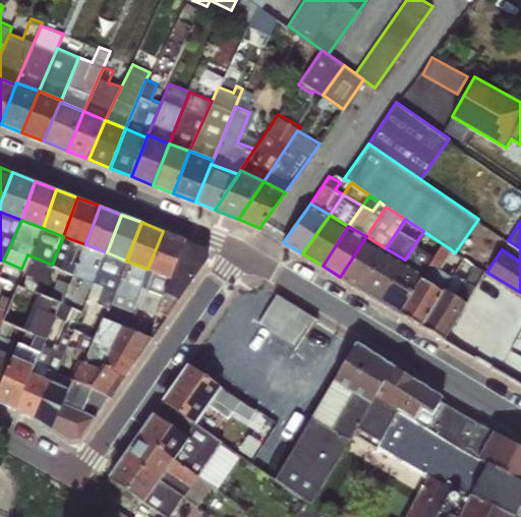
[(170,278),(184,239),(163,231),(148,269),(170,278)]
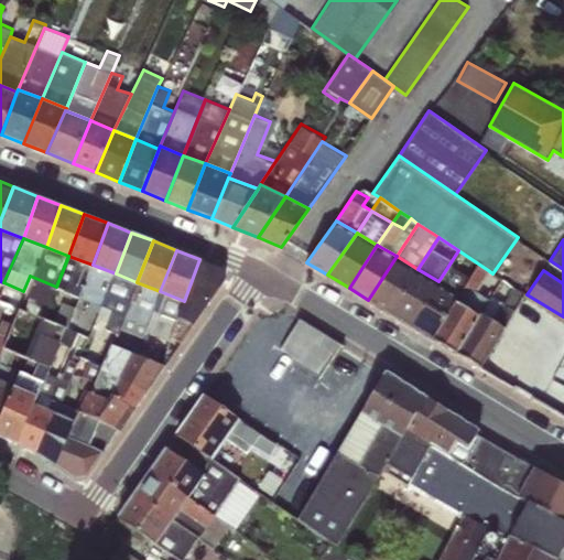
[(478,264),(458,250),(438,281),(461,293),(478,264)]
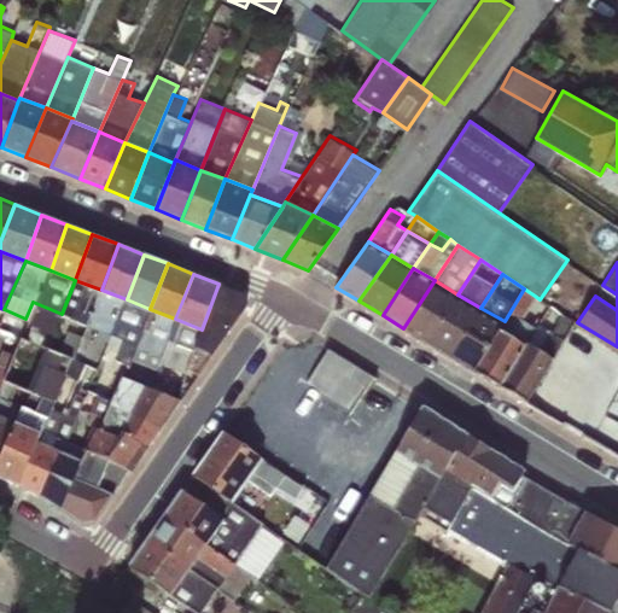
[(101,290),(75,280),(62,314),(53,333),(47,346),(74,358),(86,326),(101,290)]
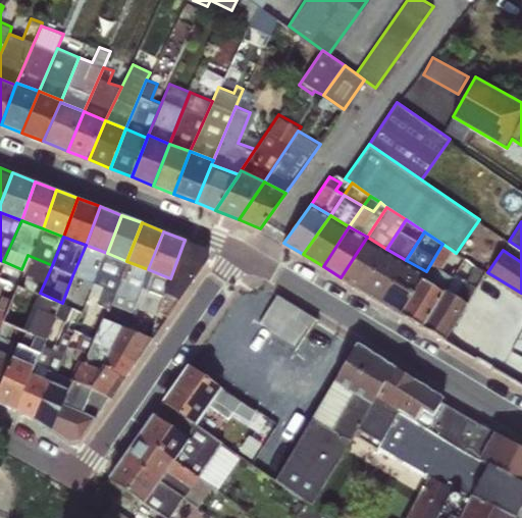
[(360,289),(386,249),(367,237),(341,277),(360,289)]
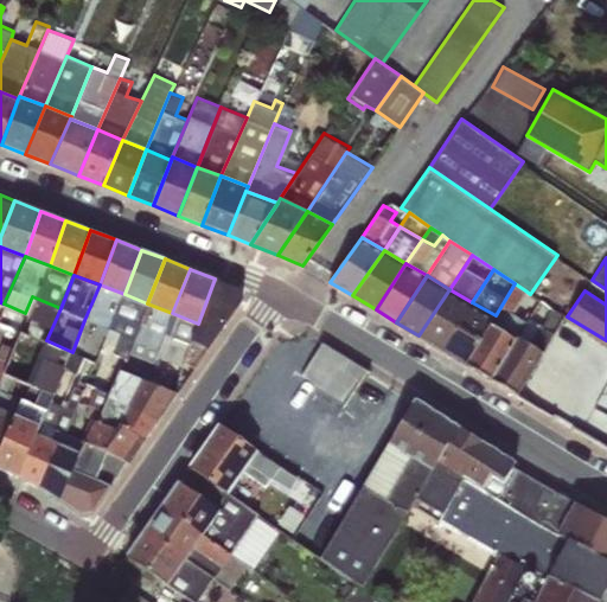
[(198,324),(191,341),(206,350),(242,299),(240,289),(215,279),(198,324)]
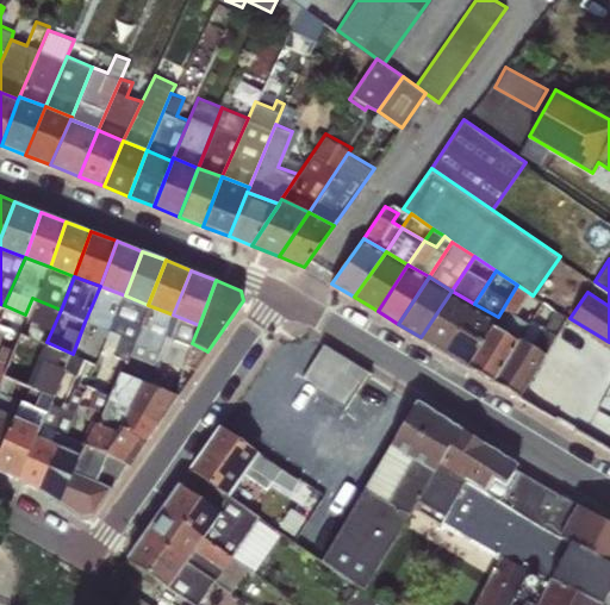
[(517,285),(498,317),(493,325),(520,340),(530,320),(516,313),(528,292),(517,285)]
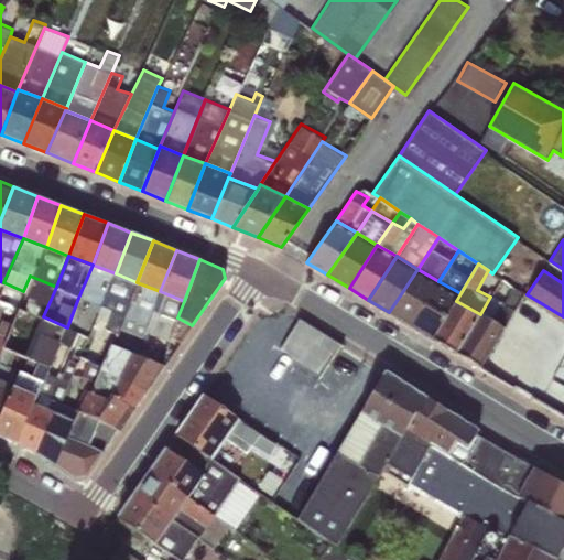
[(116,273),(93,265),(78,298),(67,327),(80,333),(91,301),(101,304),(116,273)]
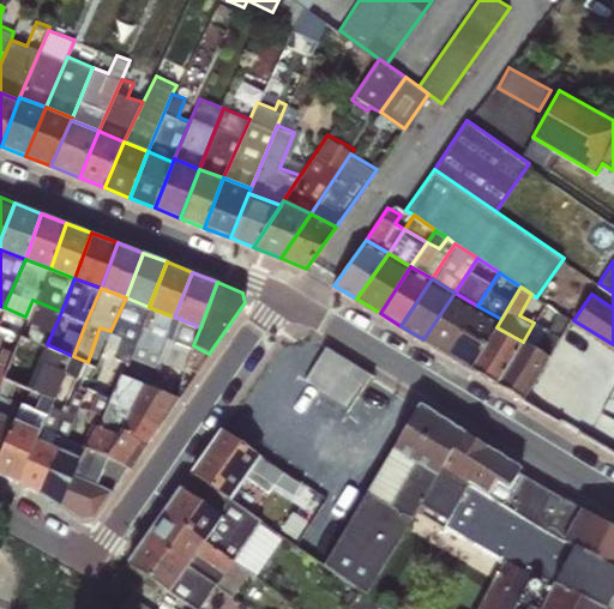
[(423,339),(447,354),(477,306),(455,293),(423,339)]
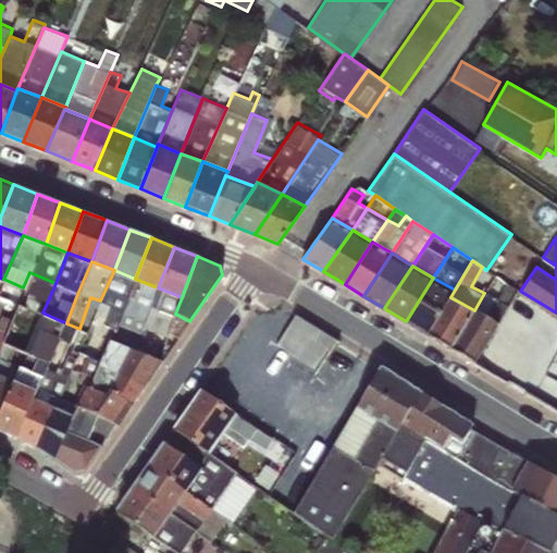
[(135,279),(114,270),(100,300),(97,312),(107,316),(103,323),(116,328),(119,322),(135,279)]
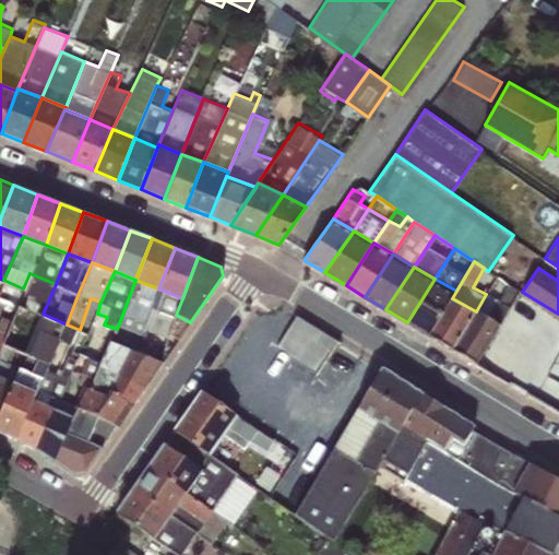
[(407,322),(429,335),(452,298),(456,291),(435,279),(407,322)]
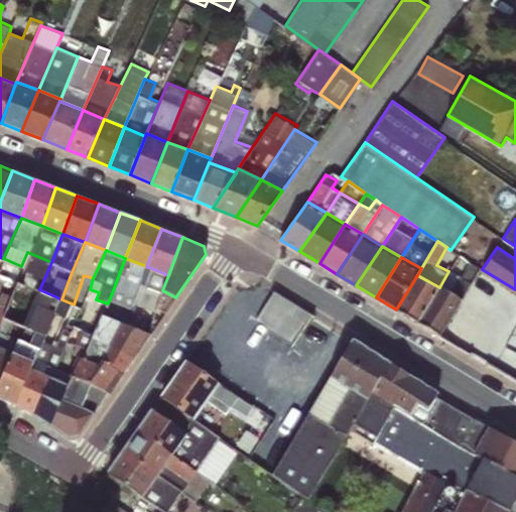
[(146,266),(125,258),(110,298),(131,306),(133,300),(146,266)]
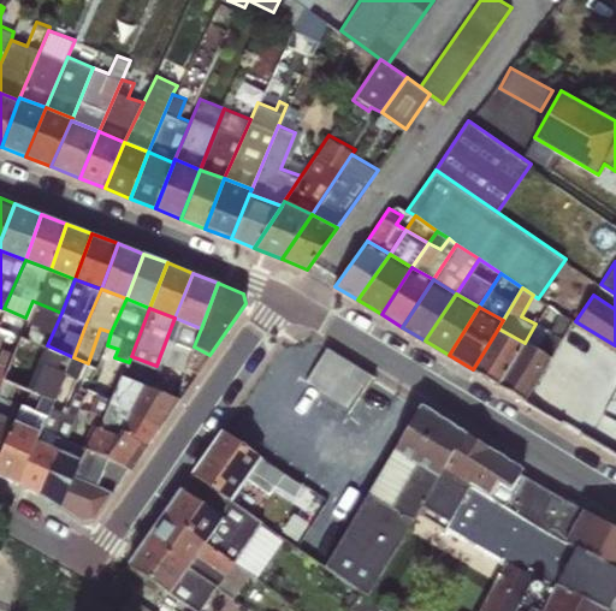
[(615,345),(575,321),(560,312),(549,330),(535,324),(525,343),(551,356),(562,339),(615,371),(615,345)]
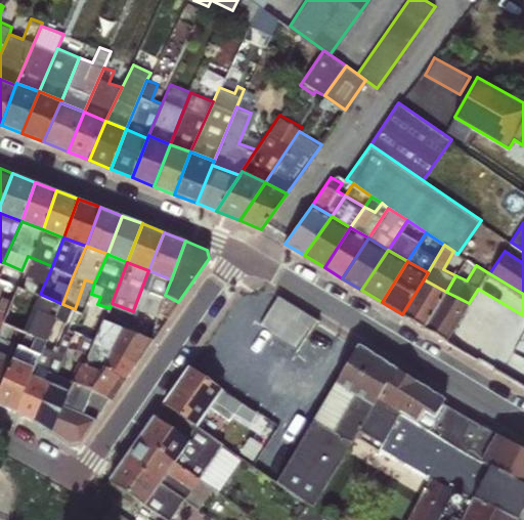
[(171,279),(148,270),(135,305),(158,314),(159,312),(165,295),(171,279)]
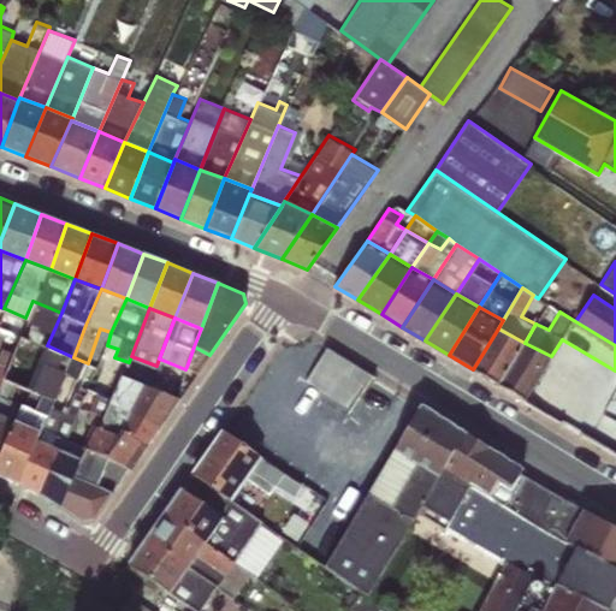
[(36,342),(47,345),(53,332),(41,328),(36,342)]
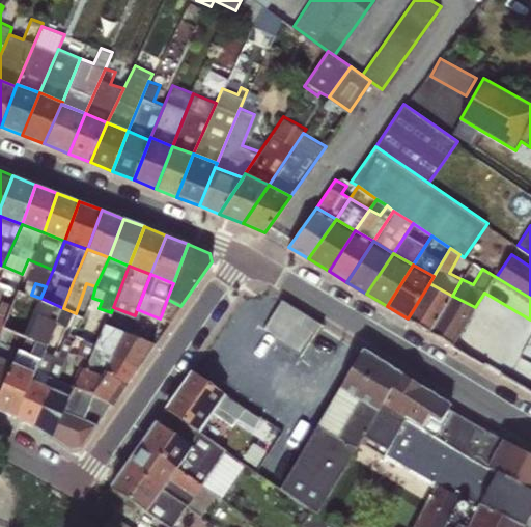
[(431,332),(452,296),(429,283),(408,319),(431,332)]
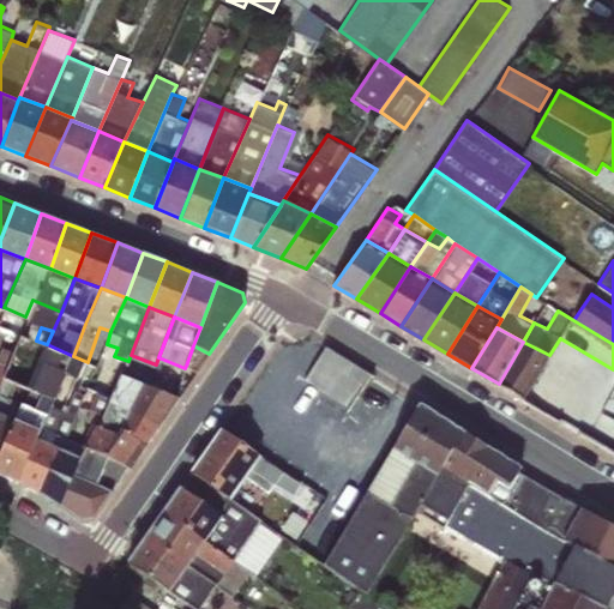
[(0,412),(14,420),(47,344),(36,341),(20,333),(14,351),(0,386),(0,412)]
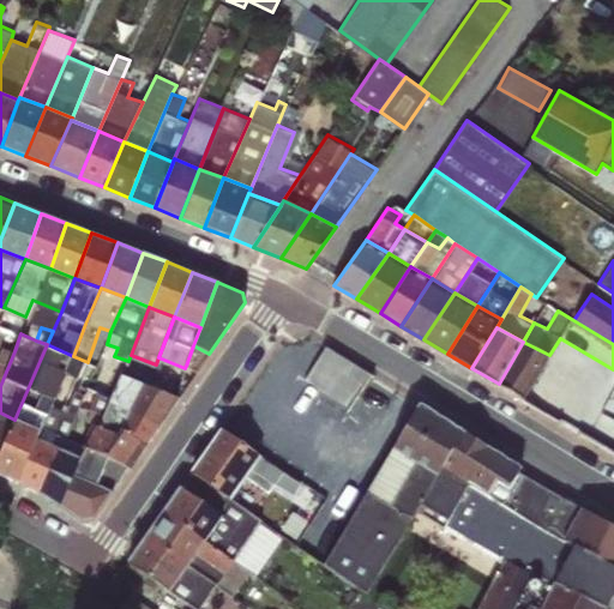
[(549,355),(523,342),(499,384),(523,399),(549,355)]
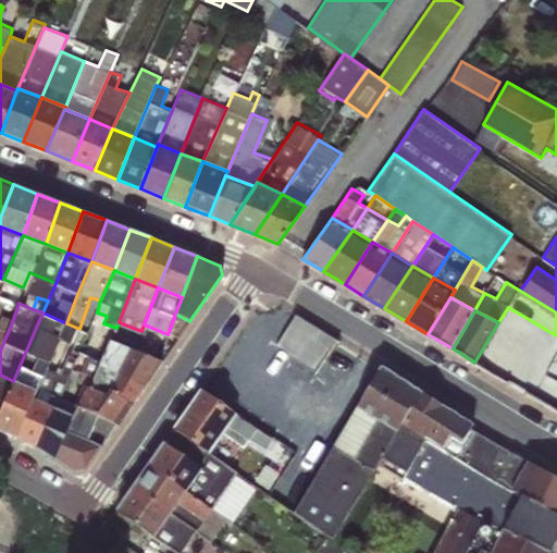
[(66,323),(42,312),(13,381),(36,391),(66,323)]
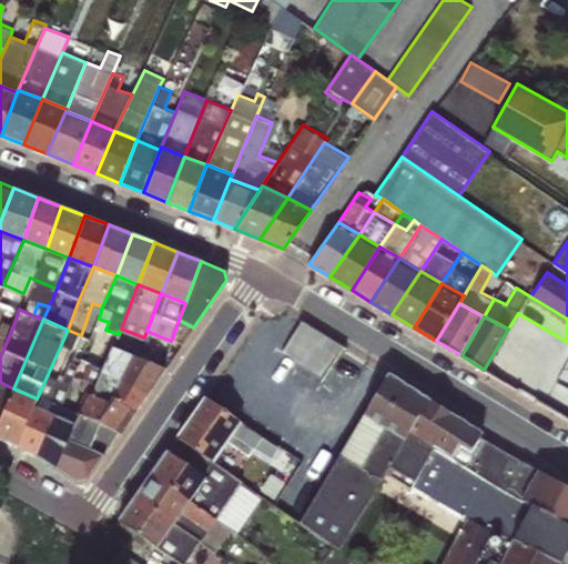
[(301,319),(282,349),(324,375),(331,363),(343,344),(301,319)]
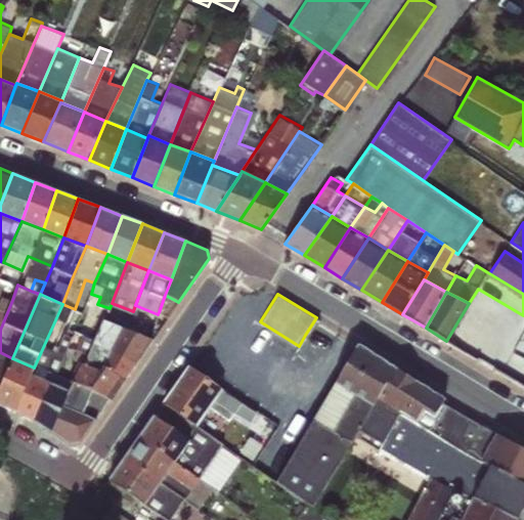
[(0,330),(12,300),(1,295),(0,296),(0,330)]
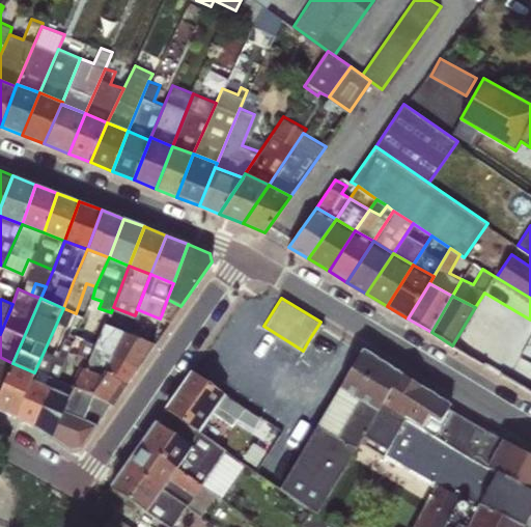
[(180,306),(167,299),(161,316),(171,320),(180,306)]
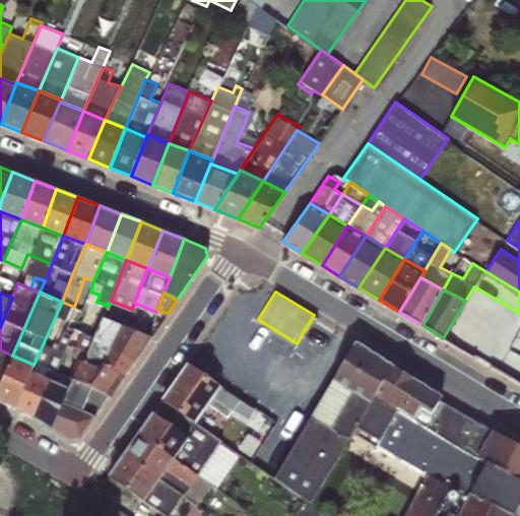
[(74,307),(62,302),(34,365),(30,371),(69,386),(73,378),(81,360),(84,361),(94,335),(74,327),(72,332),(66,331),(74,307)]
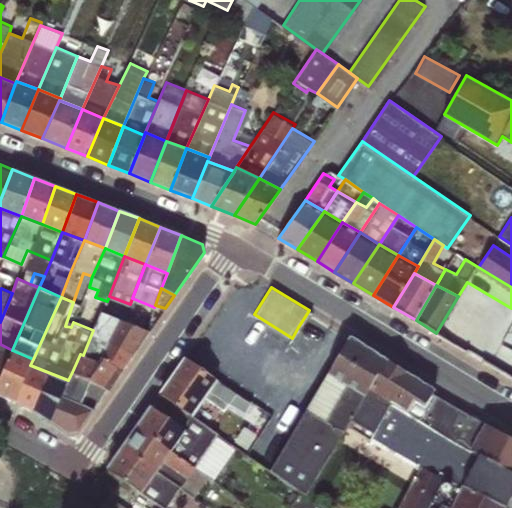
[(93,330),(83,355),(100,362),(102,357),(122,367),(147,331),(101,312),(93,330)]
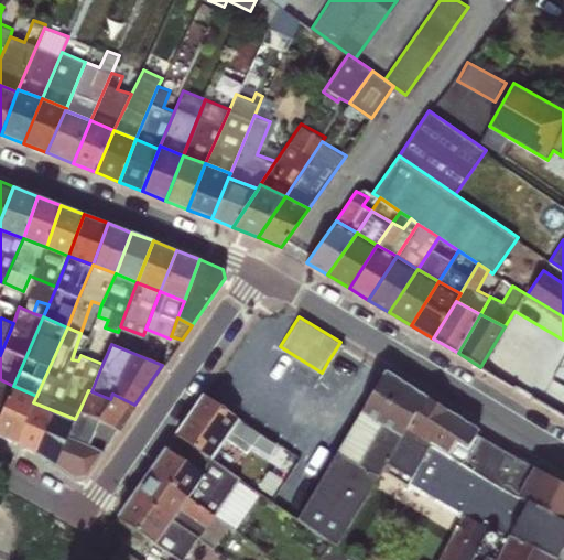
[(322,373),(292,418),(312,431),(316,434),(353,377),(328,361),(322,373)]
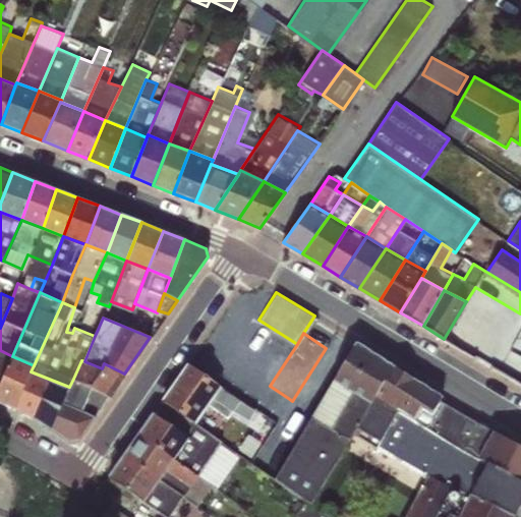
[(370,402),(392,365),(355,342),(333,380),(370,402)]
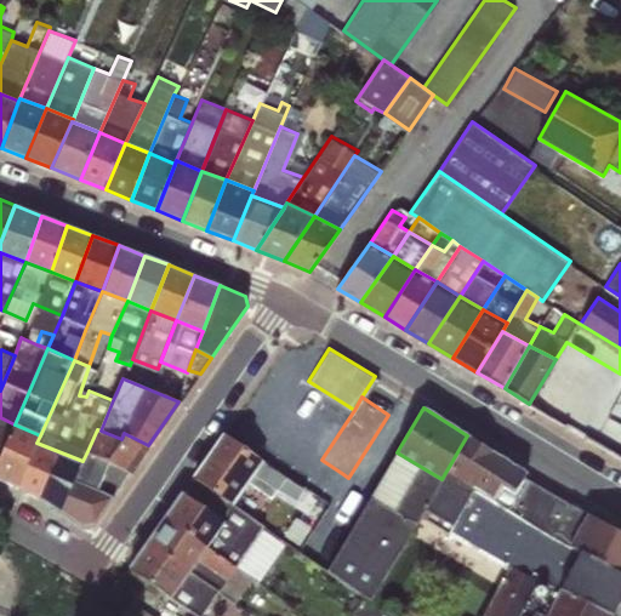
[(0,457),(15,425),(0,417),(0,457)]
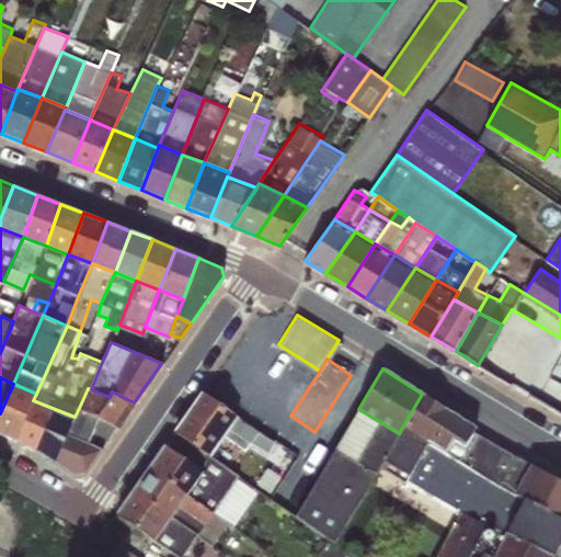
[(36,394),(13,384),(0,413),(0,431),(15,439),(33,400),(36,394)]
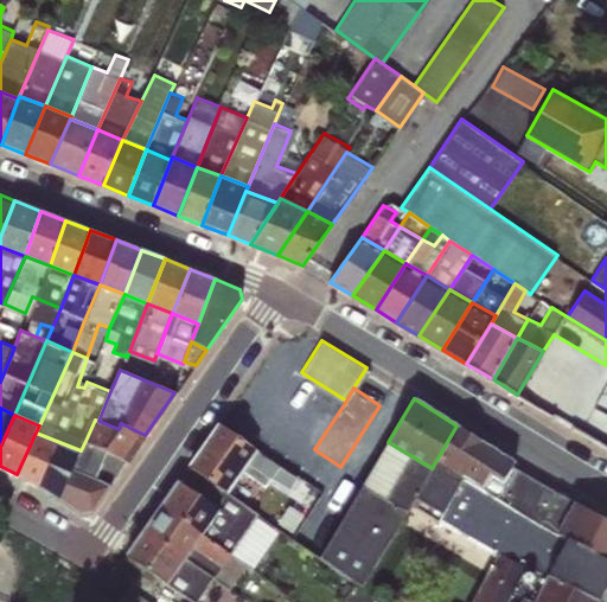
[(85,441),(127,460),(145,435),(121,423),(119,429),(98,421),(95,420),(85,441)]
